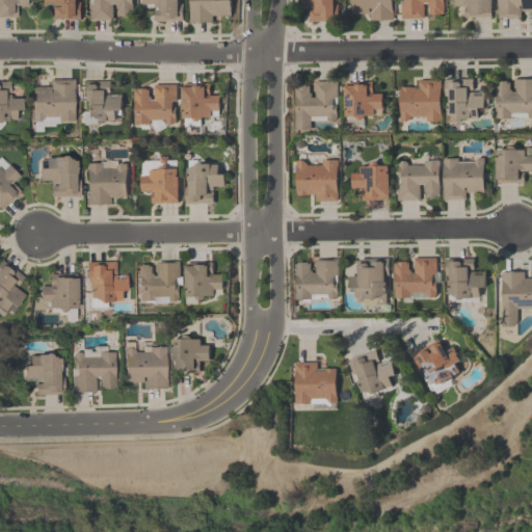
[(25,0),(25,5),(15,5),(15,18),(0,18),(0,0),(25,0)]
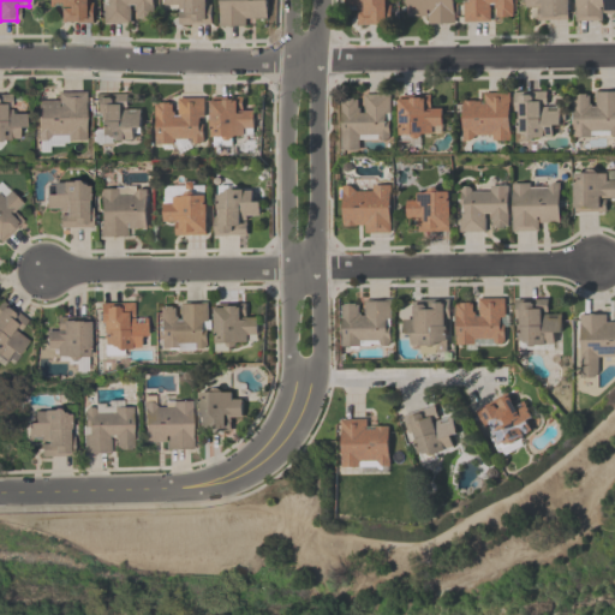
[(88,0),(88,3),(93,3),(93,22),(59,22),(59,9),(65,9),(65,7),(46,7),(46,0),(88,0)]
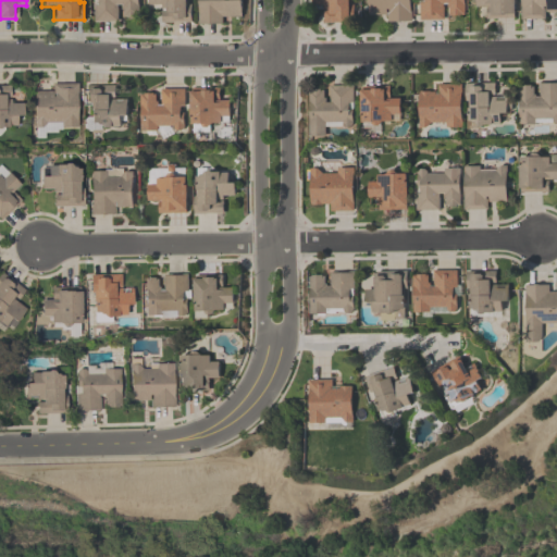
[(138,0),(138,15),(135,15),(135,17),(126,17),(126,15),(123,15),(123,9),(121,9),(121,3),(118,3),(118,7),(118,21),(95,21),(94,4),(98,4),(98,0),(138,0)]
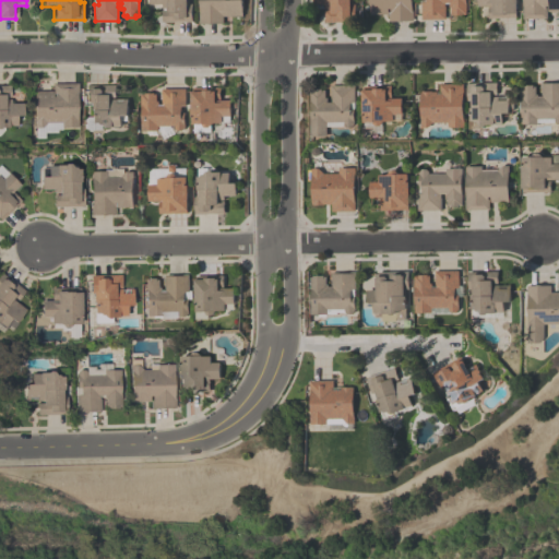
[(187,0),(187,3),(191,3),(191,21),(162,22),(161,10),(166,9),(166,7),(162,8),(162,3),(149,3),(149,0),(187,0)]
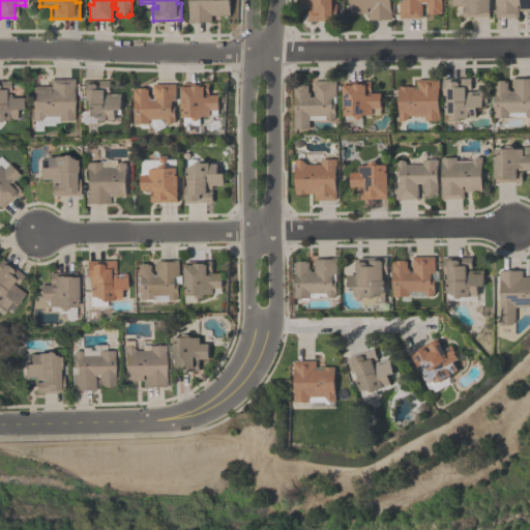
[(229,0),(229,15),(210,16),(210,22),(188,22),(187,12),(188,12),(188,0),(229,0)]
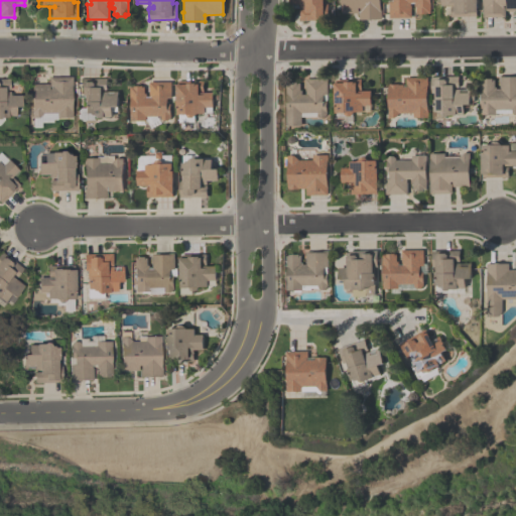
[(323,0),(324,3),(327,3),(328,15),(324,15),(324,20),(299,20),(299,9),(304,9),(304,7),(299,7),(299,4),(294,4),(294,0),(323,0)]
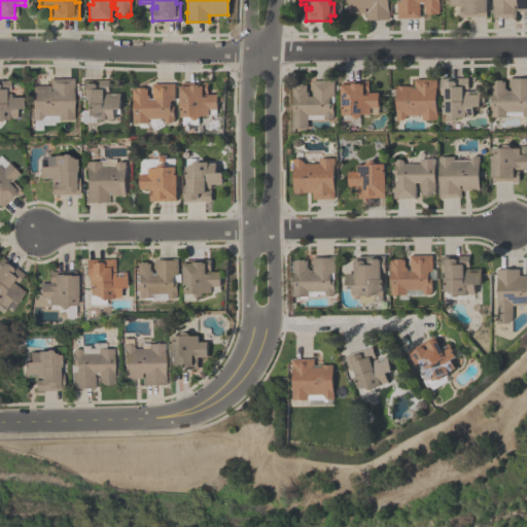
[(387,0),(388,9),(389,9),(389,20),(380,20),(380,21),(376,21),(376,20),(366,20),(365,13),(348,13),(347,0),(387,0)]
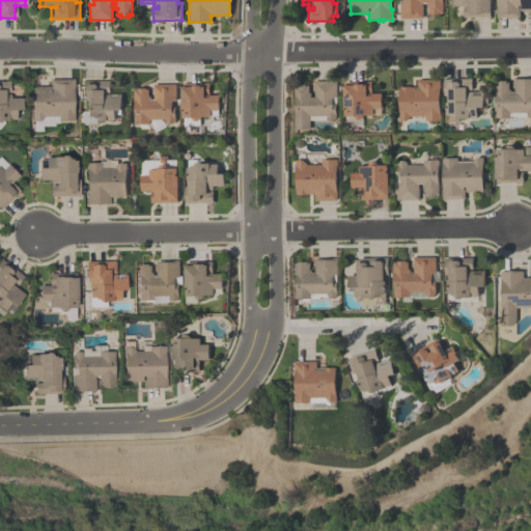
[(441,0),(441,1),(442,1),(442,14),(438,14),(438,15),(429,15),(429,14),(427,14),(427,6),(425,6),(425,3),(422,3),(422,5),(422,18),(399,18),(399,2),(403,2),(403,0),(441,0)]
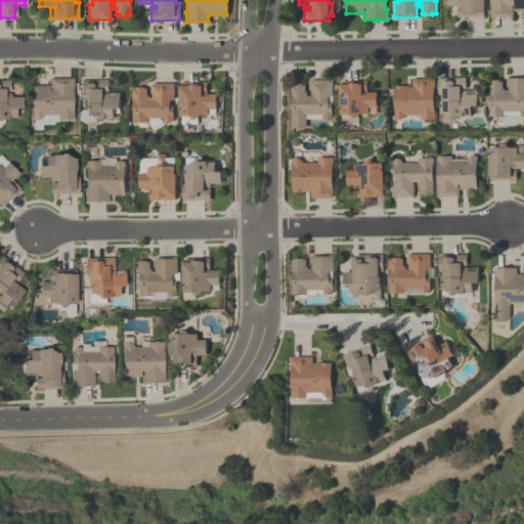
[(483,0),(484,12),(482,12),(483,16),(456,17),(456,6),(462,6),(462,5),(447,5),(446,0),(483,0)]
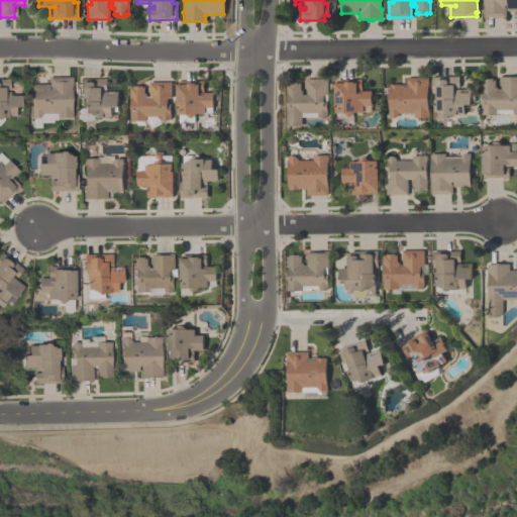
[(483,17),(483,0),(516,0),(516,10),(506,10),(506,17),(483,17)]
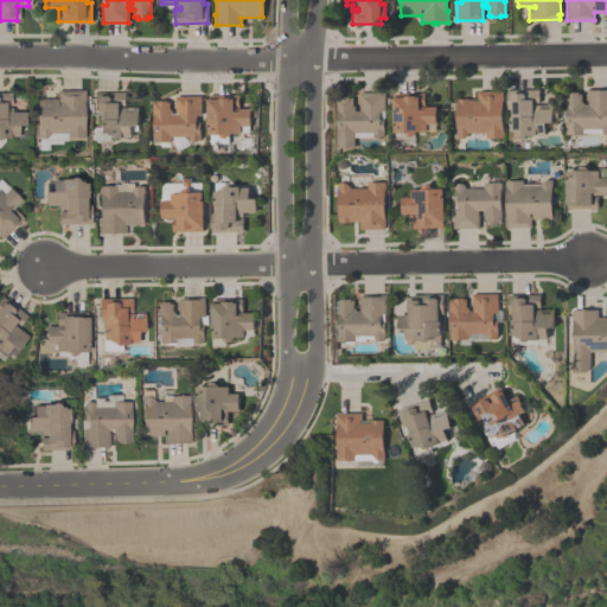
[(601,132),(601,129),(583,129),(583,135),(566,135),(566,117),(564,117),(564,108),(566,108),(566,94),(579,94),(579,95),(581,95),(581,103),(583,103),(583,104),(588,104),(588,103),(588,90),(606,89),(606,134),(604,134),(601,132)]
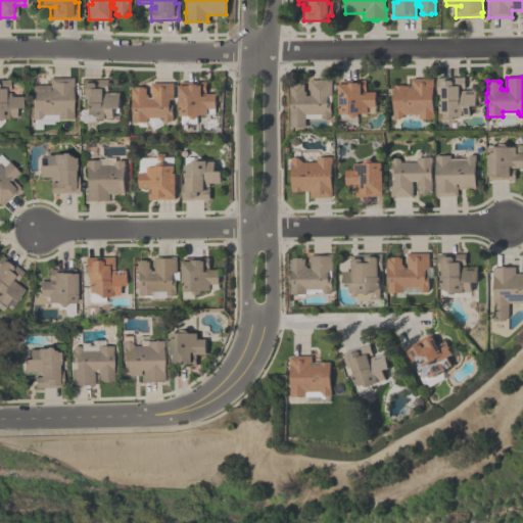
[(400,120),(393,120),(392,86),(411,85),(411,79),(433,78),(433,87),(432,87),(433,119),(419,119),(418,114),(403,114),(400,120)]
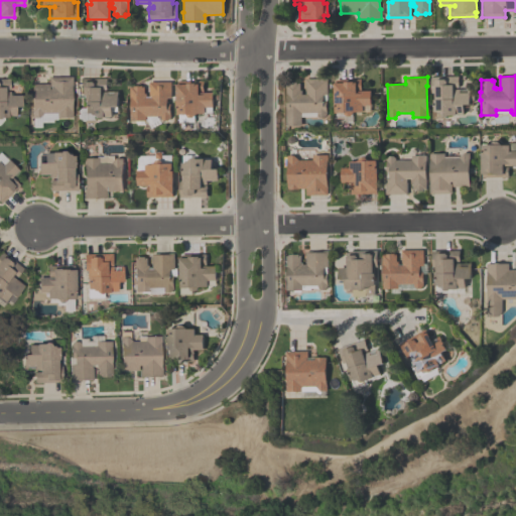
[(443,117),(442,117),(442,118),(441,118),(441,119),(434,120),(433,93),(431,93),(430,77),(459,77),(459,89),(470,89),(470,105),(464,106),(464,114),(457,114),(457,116),(448,116),(448,117),(447,118),(444,118),(443,117)]
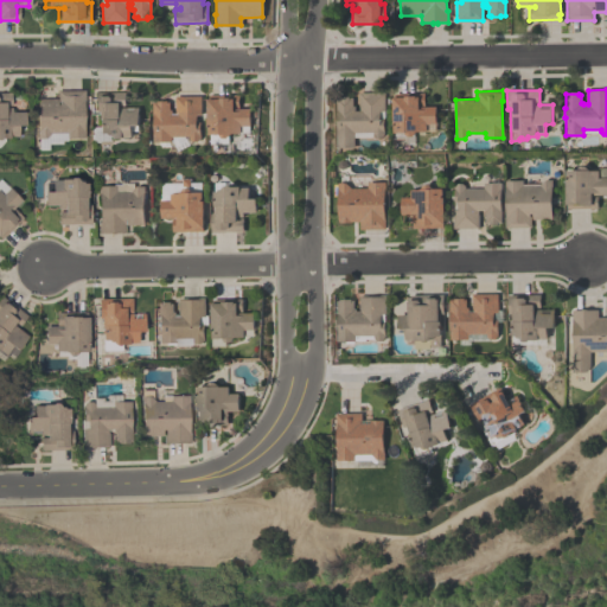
[(43,140),(34,140),(33,100),(55,100),(55,91),(82,91),(82,103),(81,103),(82,139),(64,139),(64,134),(48,134),(43,140)]
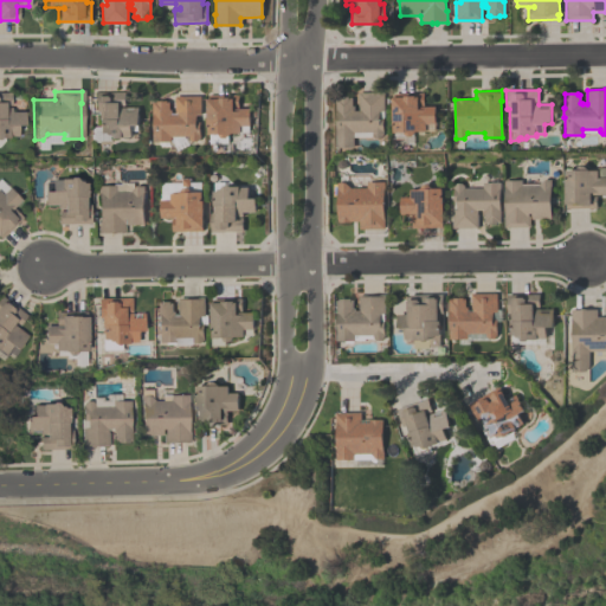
[(101,135),(96,135),(96,113),(92,113),(92,92),(124,92),(124,108),(139,107),(139,126),(131,127),(131,136),(122,136),(122,139),(113,139),(111,141),(108,141),(105,139),(105,136),(102,136),(101,135)]
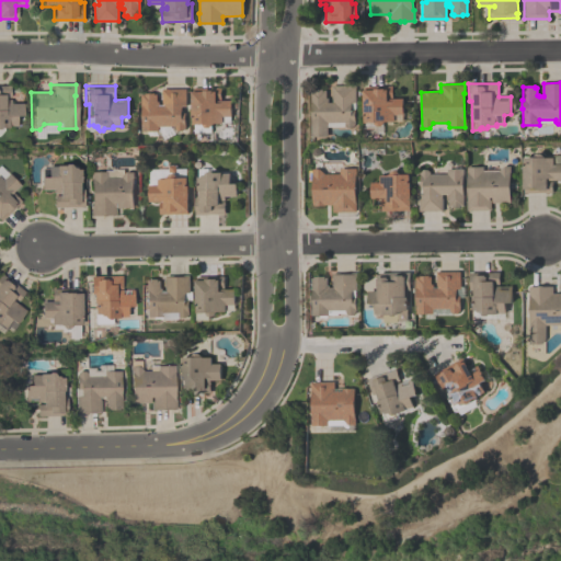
[(345,125),(345,122),(328,123),(328,137),(311,137),(310,91),(313,91),(313,90),(322,90),(322,91),(327,90),(327,99),(328,99),(329,102),(332,102),(332,86),(355,86),(356,109),(355,109),(355,124),(352,127),(347,127),(345,125)]
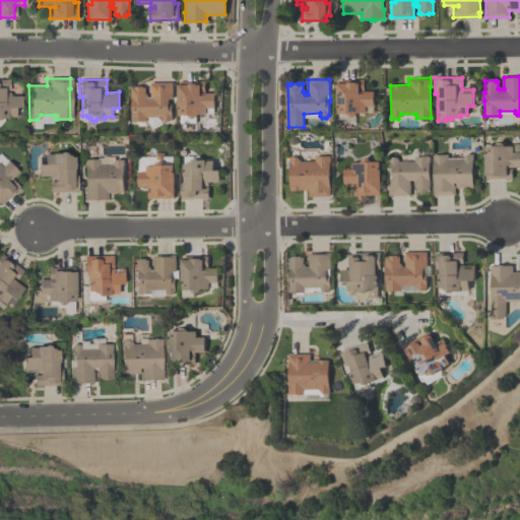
[(347,114),(338,114),(337,107),(336,107),(336,84),(337,84),(337,80),(363,79),(364,91),(374,91),(374,107),(373,107),(373,111),(366,111),(366,113),(356,113),(356,114),(355,114),(355,115),(353,118),(349,118),(347,114)]
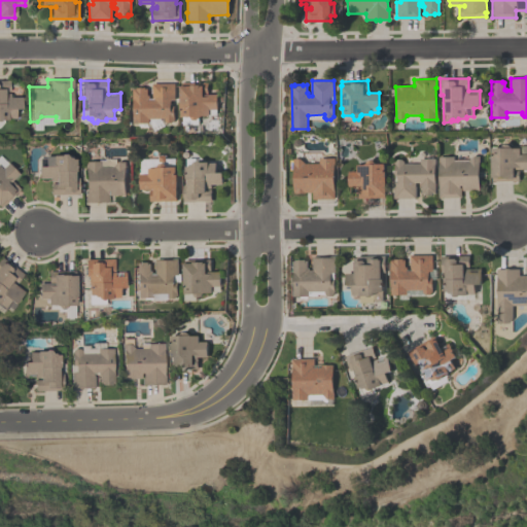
[(165,120),(165,118),(148,118),(148,123),(133,124),(132,88),(146,88),(147,96),(149,96),(149,99),(152,99),(152,96),(151,83),(175,83),(175,100),(170,100),(171,106),(174,106),(174,118),(172,123),(167,123),(165,120)]
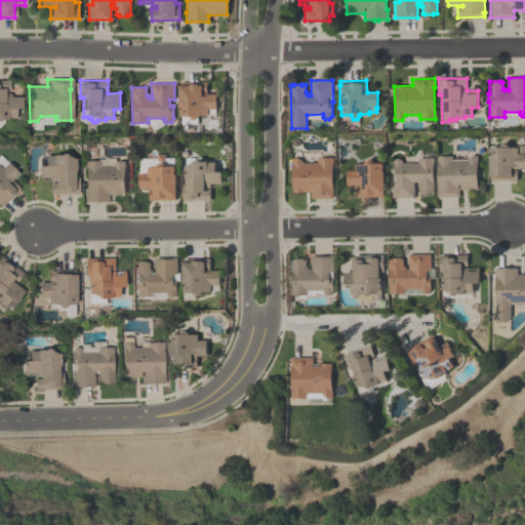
[(189,117),(180,117),(180,109),(179,109),(178,86),(180,86),(180,83),(206,83),(206,94),(216,94),(216,109),(208,109),(208,116),(200,116),(200,117),(199,117),(197,121),(193,121),(189,117)]
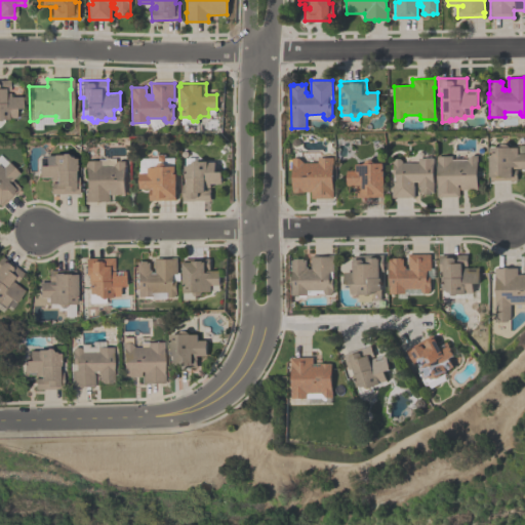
[(489,148),(498,148),(498,146),(501,145),(506,145),(508,146),(508,148),(517,148),(517,154),(524,153),(524,168),(516,168),(516,180),(490,180),(490,177),(489,177),(489,148)]
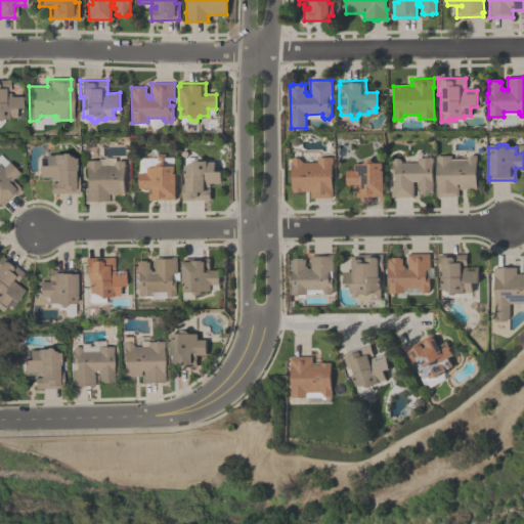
[(70,160),(74,160),(74,172),(73,172),(73,177),(77,177),(77,193),(49,194),(48,183),(54,183),(54,180),(48,181),(48,177),(37,177),(37,167),(43,167),(43,157),(58,156),(59,155),(62,155),(66,157),(66,158),(68,158),(70,160)]
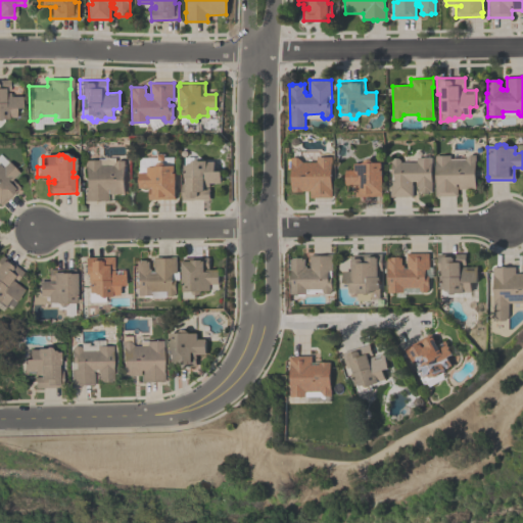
[(468,154),(475,154),(475,188),(458,189),(458,184),(456,184),(456,186),(457,186),(458,196),(435,196),(434,155),(449,154),(449,159),(464,159),(468,154)]
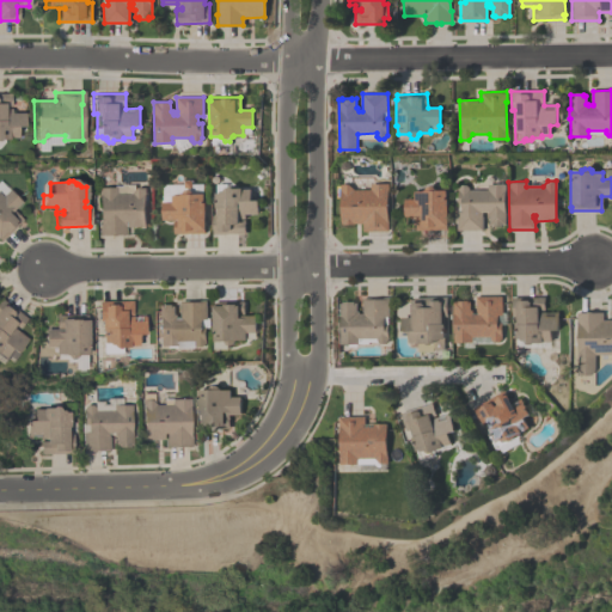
[(353,189),(369,189),(369,184),(387,183),(387,231),(362,232),(362,224),(353,224),(353,225),(341,225),(340,184),(348,184),(353,189)]
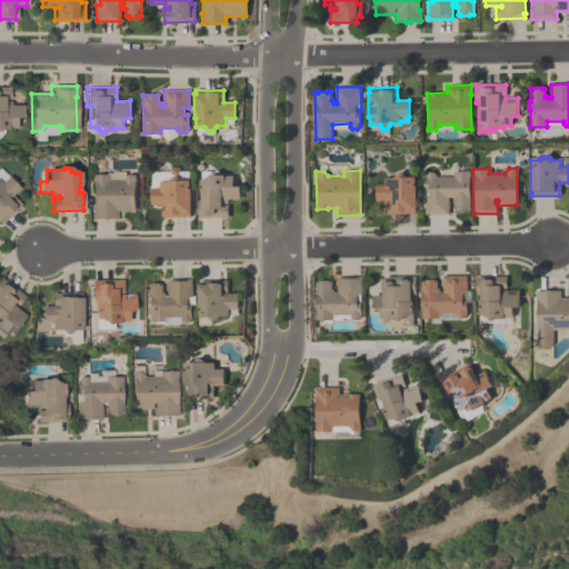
[(436,173),(436,176),(452,176),(452,171),(469,171),(469,209),(467,209),(467,210),(458,210),(458,209),(455,209),(455,201),(452,201),(452,197),(448,197),(448,201),(449,213),(425,215),(425,197),(425,175),(428,171),(432,171),(436,173)]
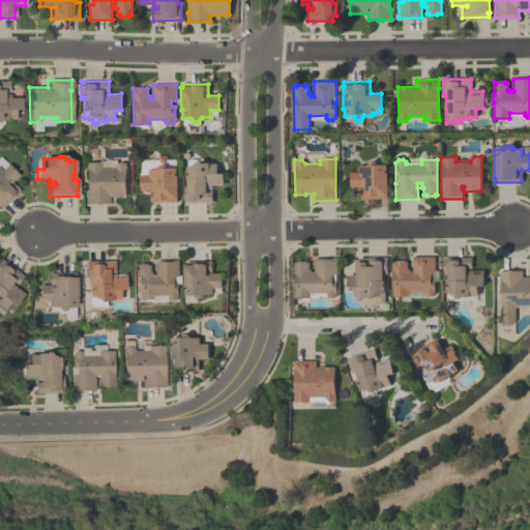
[(118,162),(125,162),(125,197),(108,197),(108,204),(97,204),(97,205),(93,205),(93,204),(85,204),(84,163),(99,163),(99,167),(114,167),(118,162)]
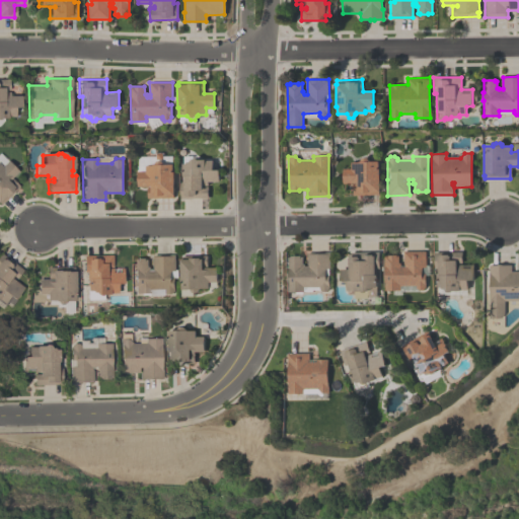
[(368,160),(368,162),(378,162),(379,192),(378,192),(378,195),(361,195),(352,195),(352,183),(342,183),(342,168),(351,168),(351,162),(360,162),(360,160),(362,158),(366,158),(368,160)]
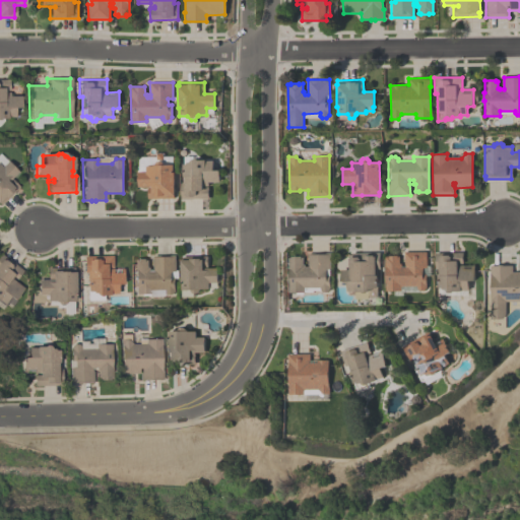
[(197,160),(212,160),(212,171),(218,171),(218,182),(208,182),(208,199),(180,199),(180,182),(183,182),(182,165),(186,165),(187,163),(190,163),(190,161),(193,159),(196,159),(197,160)]
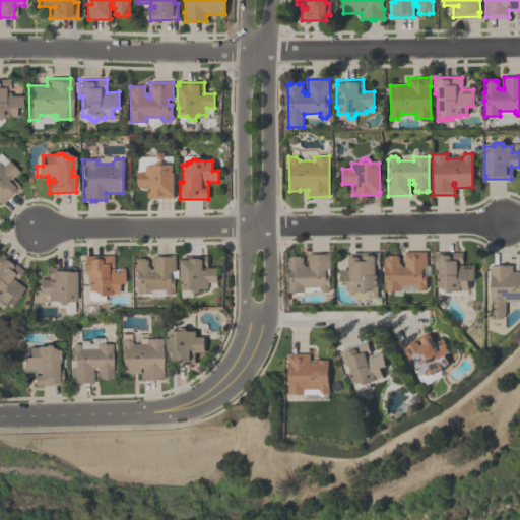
[(0,167),(6,161),(16,172),(10,179),(17,187),(0,204),(0,167)]
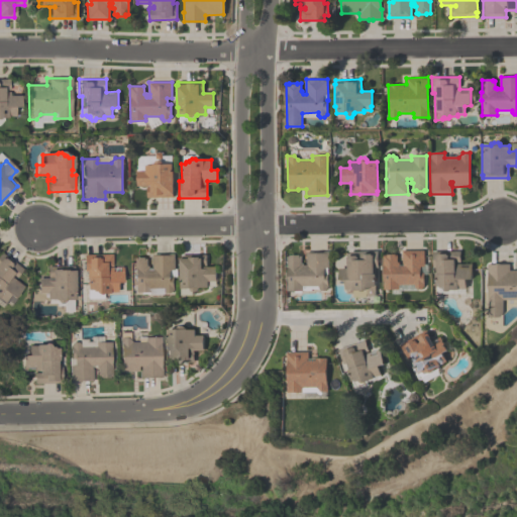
[(162,162),(162,164),(173,164),(173,194),(172,194),(172,197),(146,197),(146,186),(136,186),(136,171),(144,171),(144,165),(152,165),(152,164),(153,164),(153,163),(156,161),(161,161),(162,162)]
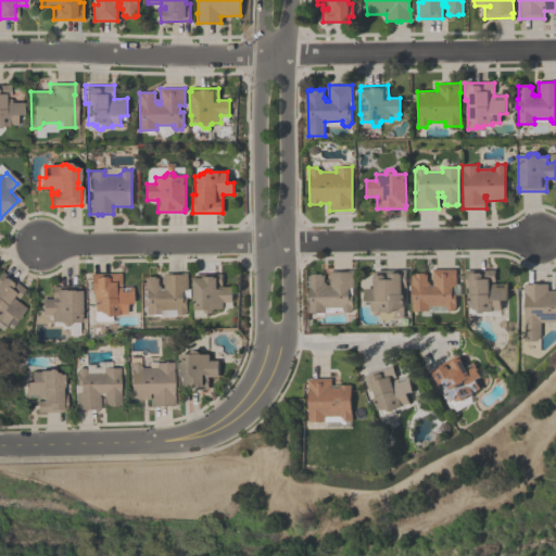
[(445,308),(445,305),(428,306),(428,311),(412,311),(412,285),(411,285),(411,275),(415,275),(415,274),(424,274),(424,275),(426,275),(427,282),(428,282),(428,287),(433,287),(432,282),(431,269),(455,269),(455,287),(452,287),(452,293),(455,293),(455,306),(453,311),(447,311),(445,308)]
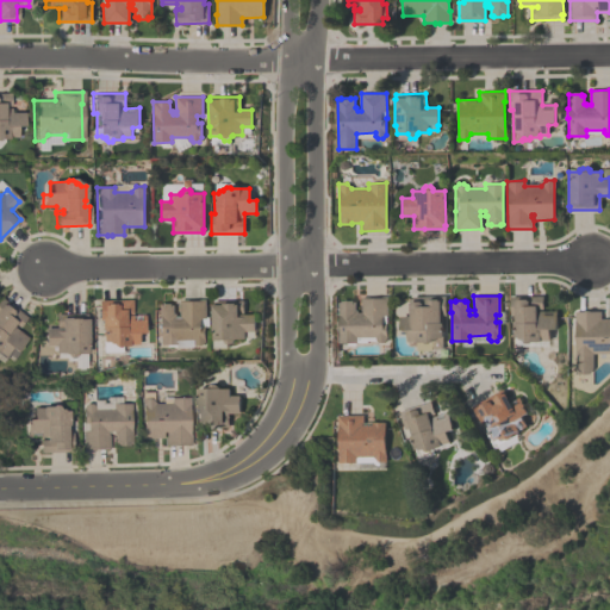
[(375,340),(375,337),(356,337),(356,343),(338,343),(338,303),(341,303),(341,302),(355,302),(355,311),(358,311),(358,312),(361,312),(361,297),(387,297),(387,316),(383,316),(383,323),(386,323),(386,338),(383,343),(379,343),(375,340)]
